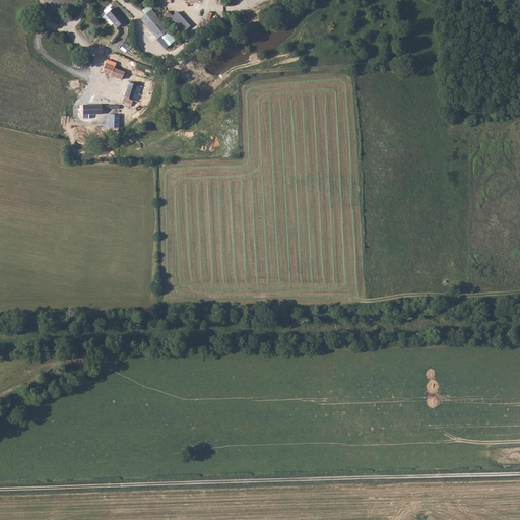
[(79,4),(72,0),(67,8),(74,12),(79,4)]
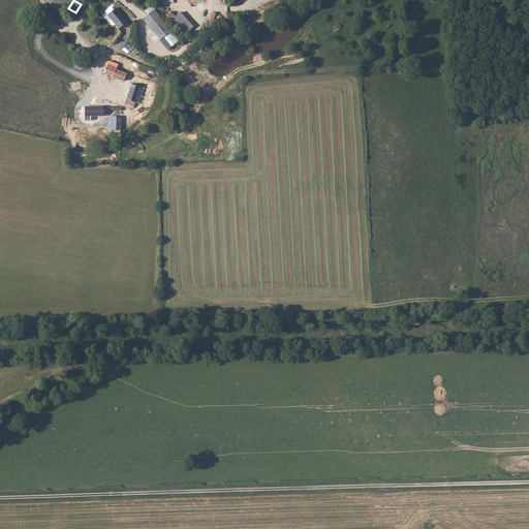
[(160,39),(172,29),(155,9),(152,4),(147,9),(147,11),(149,14),(143,20),(160,39)]
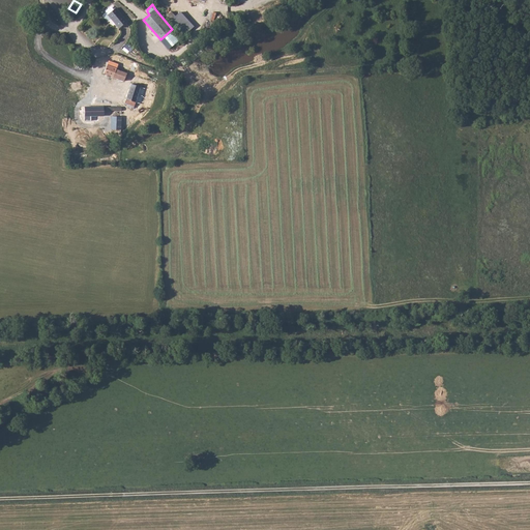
[(108,15),(119,29),(127,23),(116,8),(108,15)]
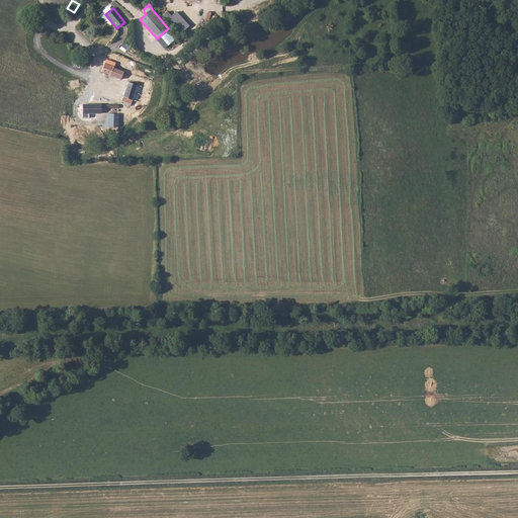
[(176,11),(172,15),(167,10),(163,15),(181,33),(190,25),(176,11)]
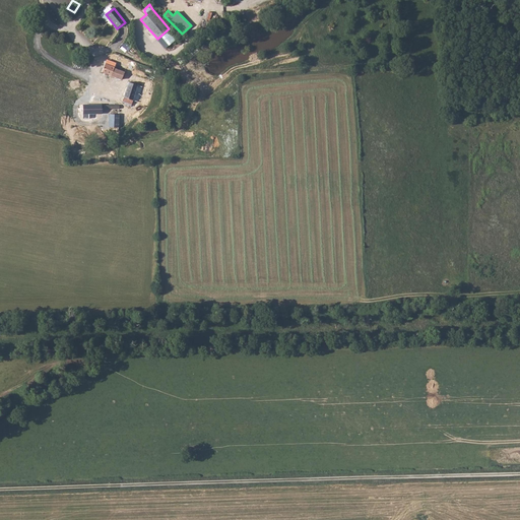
[(125,43),(120,48),(126,52),(130,47),(125,43)]
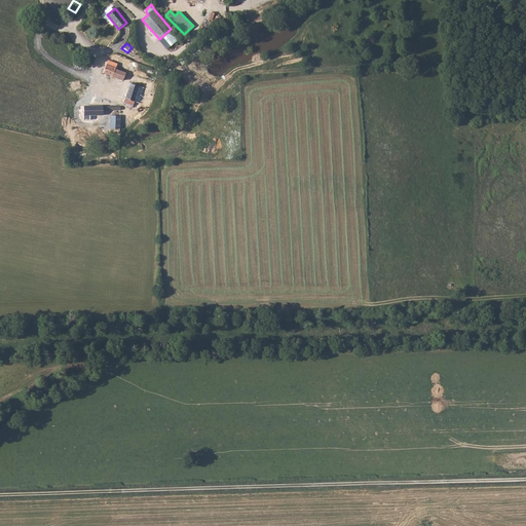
[(132,75),(126,73),(119,70),(121,65),(109,60),(104,72),(128,81),(132,75)]
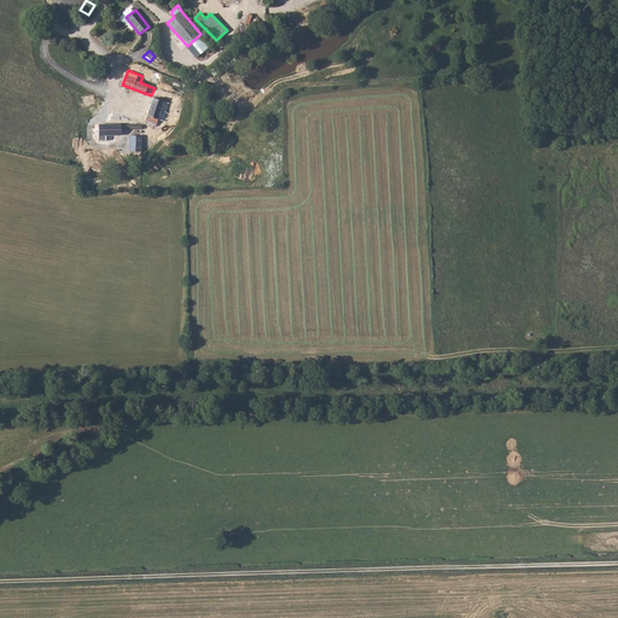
[(150,124),(157,127),(162,111),(169,112),(172,106),(163,104),(165,97),(155,93),(151,101),(152,103),(146,120),(151,121),(150,124)]
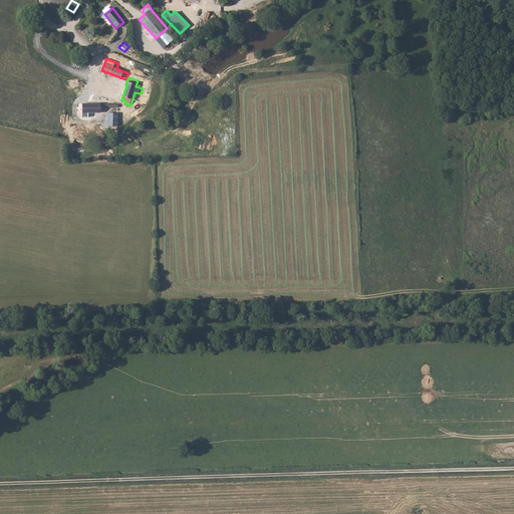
[(95,110),(82,111),(82,116),(84,116),(84,136),(93,137),(93,135),(106,135),(106,126),(95,124),(95,110)]
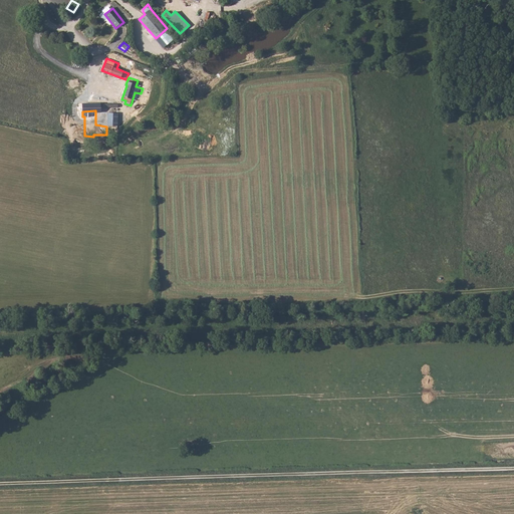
All buildings are outlined.
